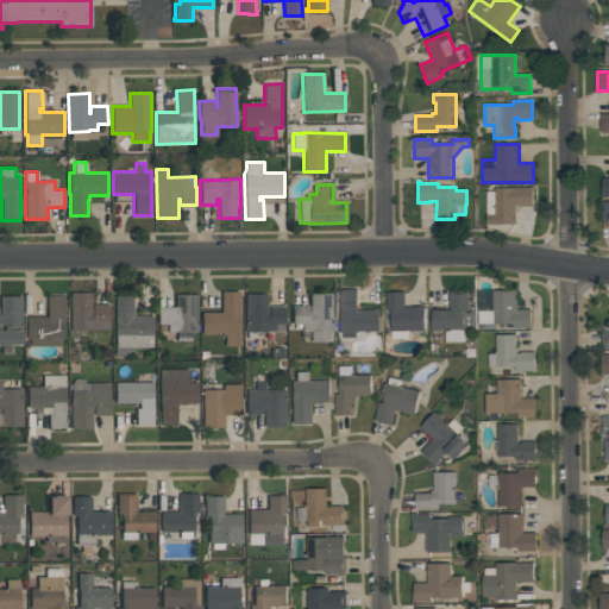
[(487,192),(495,192),(495,188),(532,188),(532,207),(519,207),(519,206),(515,206),(515,214),(515,225),(487,225),(487,192)]
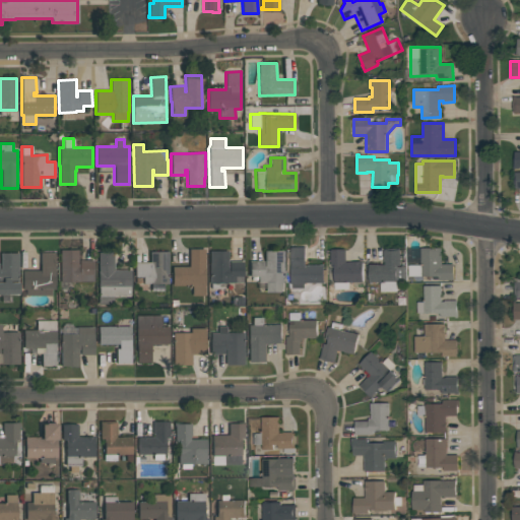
[(290,284),(290,248),(305,248),(305,266),(308,266),(308,265),(323,265),(323,283),(320,283),(304,283),(304,288),(293,288),(293,284),(290,284)]
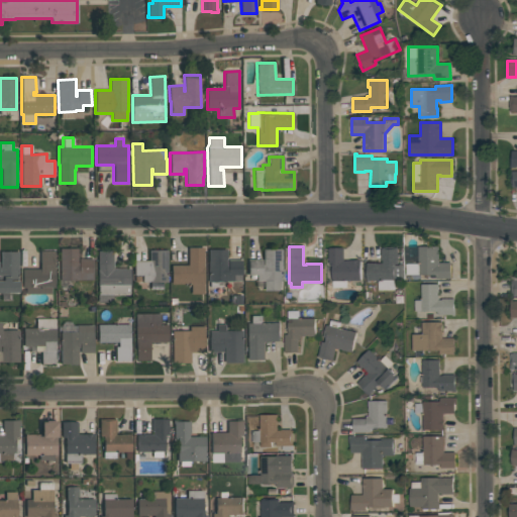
[(450,278),(431,279),(431,275),(406,276),(406,265),(405,265),(404,247),(438,246),(438,264),(450,264),(450,278)]
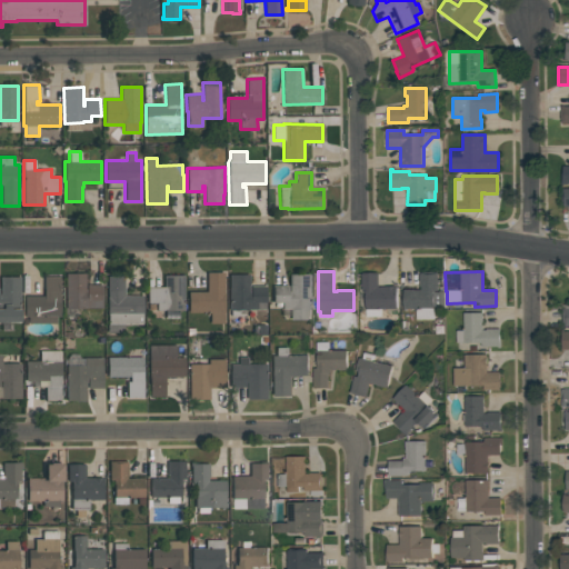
[(103,308),(85,308),(85,309),(66,309),(66,272),(86,272),(86,297),(87,297),(87,285),(103,285),(103,308)]
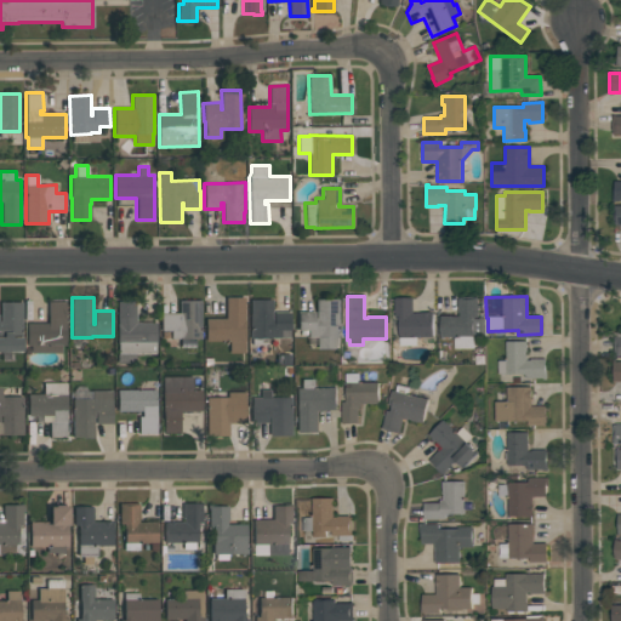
[(244,297),(245,353),(229,353),(229,341),(205,341),(205,318),(226,318),(226,297),(244,297)]
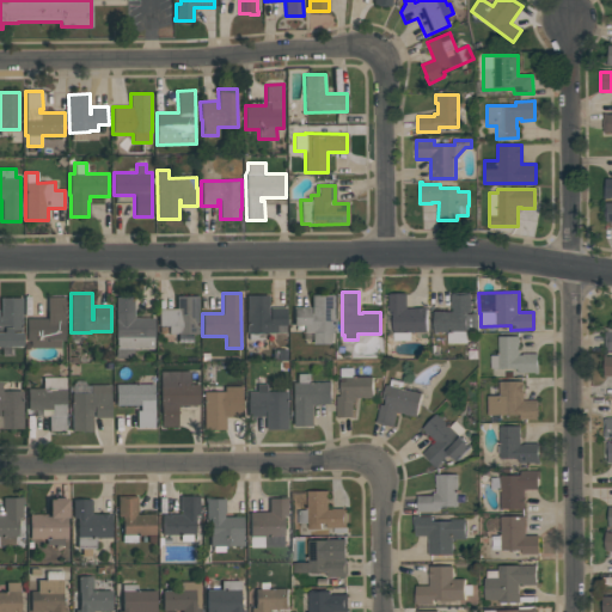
[(433,311),(445,311),(445,312),(452,312),(452,308),(451,308),(451,297),(452,297),(452,293),(470,293),(470,313),(477,313),(477,331),(466,331),(466,343),(447,344),(447,332),(444,332),(444,335),(433,335),(433,311)]
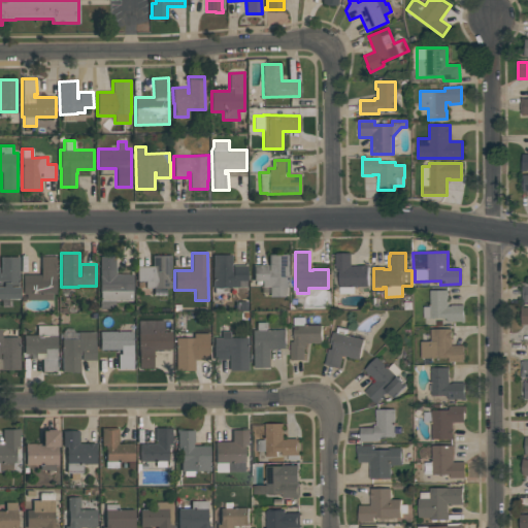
[(288,254),(288,296),(269,297),(269,287),(262,287),(261,281),(253,281),(253,265),(267,265),(267,270),(269,270),(268,254),(288,254)]
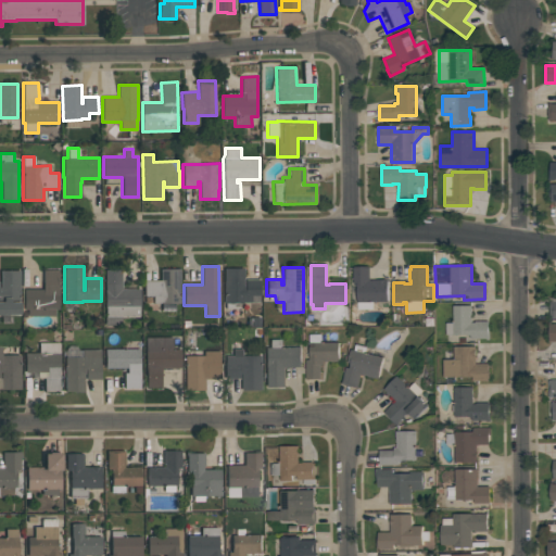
[(388,302),(373,302),(373,310),(357,310),(357,283),(353,283),(353,269),(352,269),(352,268),(353,268),(353,267),(368,267),(368,268),(369,268),(369,280),(388,280),(388,302)]
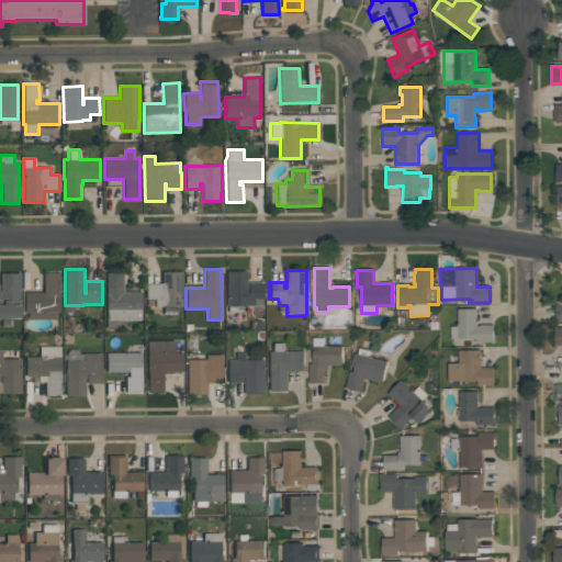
[(182,271),(181,306),(164,306),(154,306),(154,300),(145,300),(145,283),(161,283),(161,271),(182,271)]
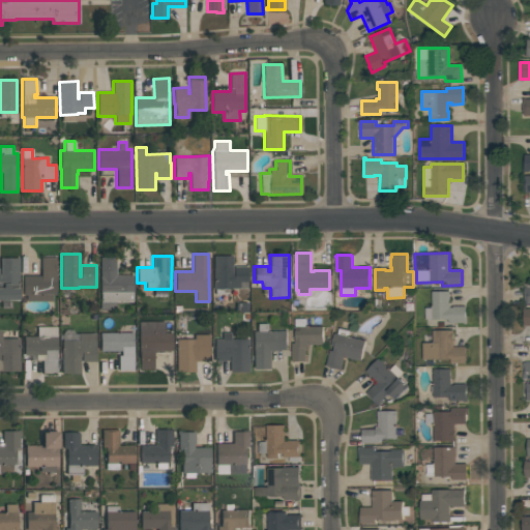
[(213,256),(232,256),(232,271),(234,271),(234,266),(247,266),(247,282),(246,282),(246,288),(228,289),(228,293),(215,293),(215,289),(214,289),(213,256)]
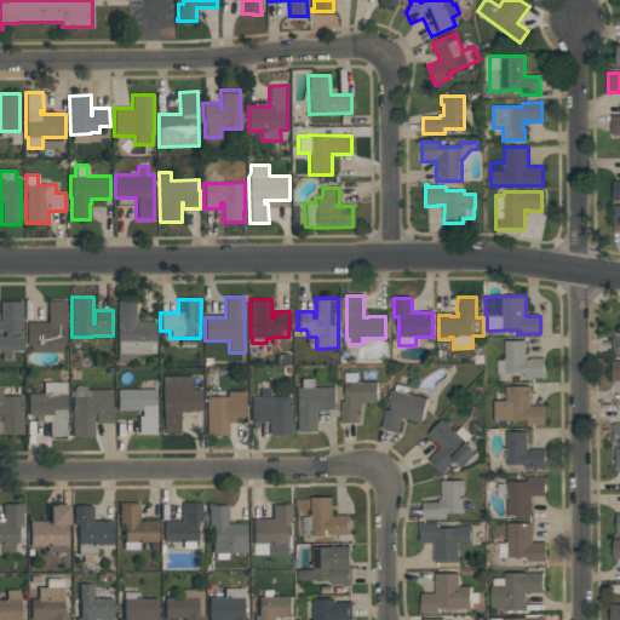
[(65,300),(65,345),(62,345),(62,344),(61,344),(61,352),(30,352),(30,345),(27,345),(27,322),(47,322),(47,300),(65,300)]
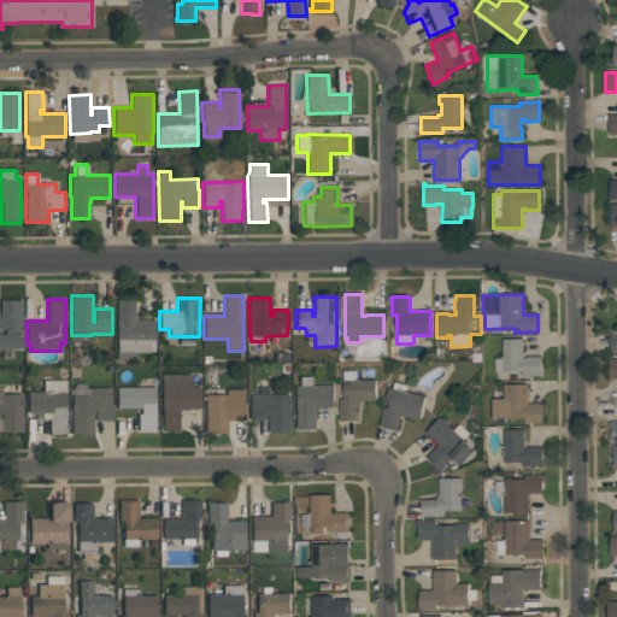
[(117,360),(117,351),(118,351),(118,341),(117,341),(116,299),(135,299),(135,321),(156,321),(156,352),(134,352),(134,360),(117,360)]
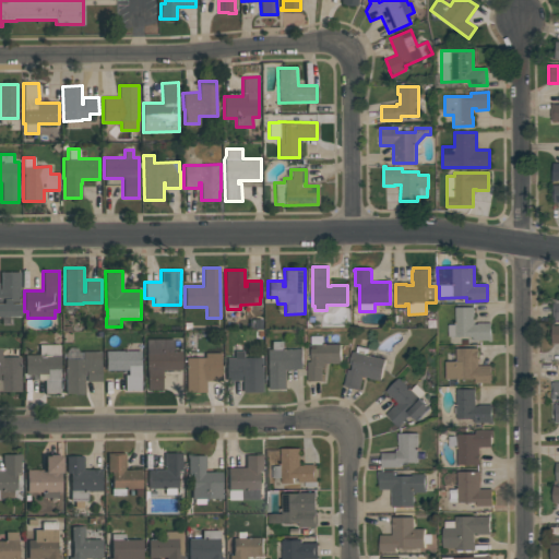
[(0,272),(21,272),(21,317),(0,317),(0,272)]
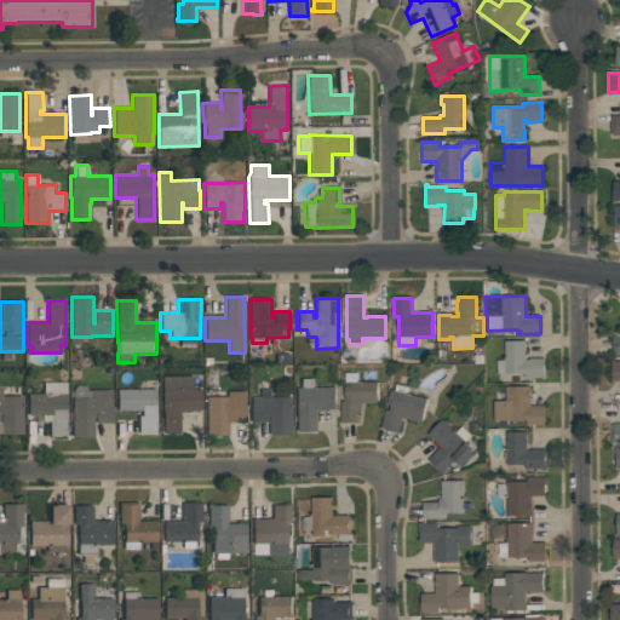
[(497,361),(505,361),(505,340),(526,340),(527,360),(529,360),(529,359),(544,359),(544,369),(545,369),(545,379),(541,379),(541,378),(524,378),(524,374),(521,374),(521,373),(498,374),(497,361)]
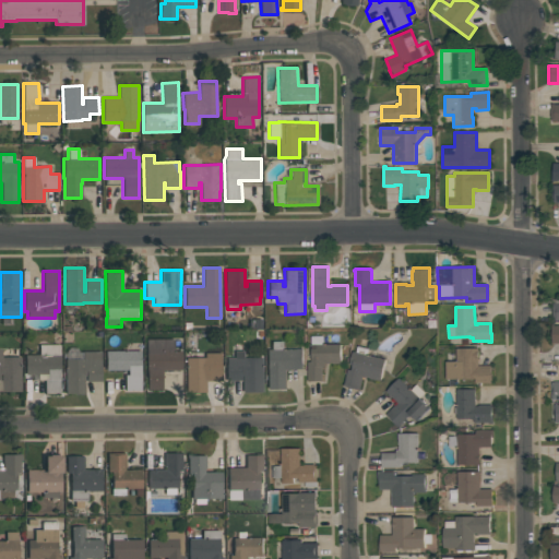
[(340,345),(340,363),(323,364),(323,367),(321,367),(321,381),(307,381),(307,361),(310,361),(310,359),(311,359),(311,336),(323,336),(323,345),(340,345)]
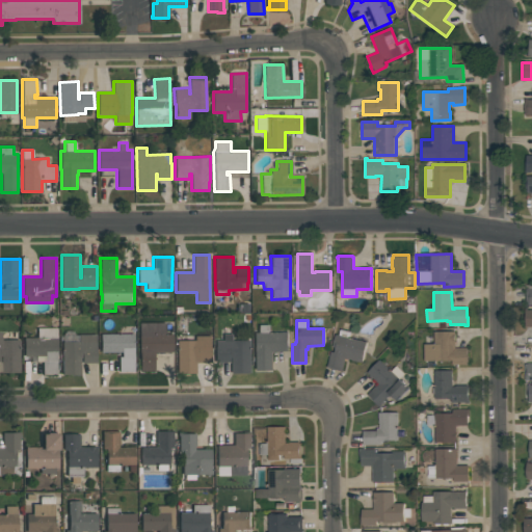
[(173,334),(174,352),(154,352),(154,370),(140,370),(140,351),(139,351),(139,322),(166,322),(166,331),(164,331),(164,334),(173,334)]
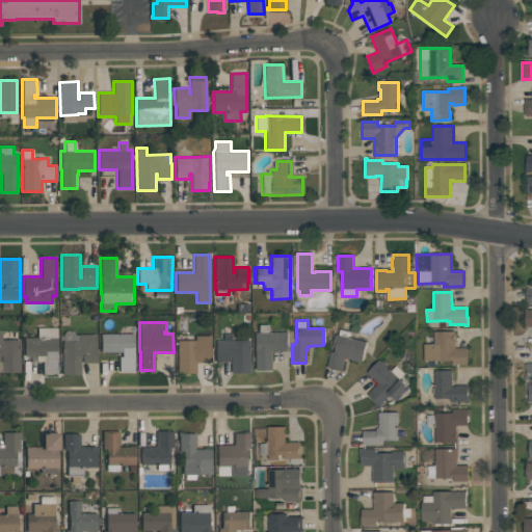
[(268,324),(268,333),(288,333),(288,352),(271,352),(271,370),(254,370),(254,333),(258,331),(258,324),(268,324)]
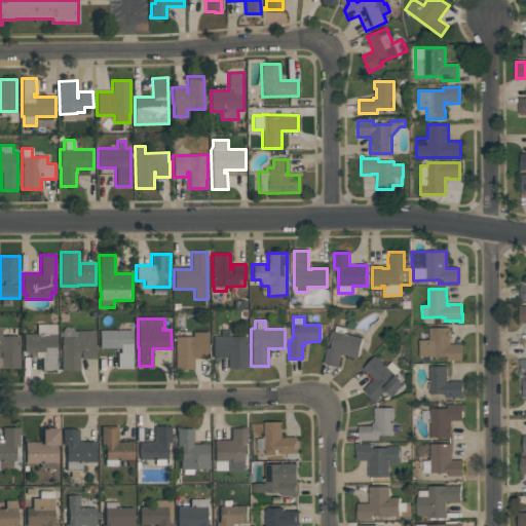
[(24,352),(24,333),(36,333),(36,324),(57,324),(57,370),(42,370),(42,358),(32,358),(32,351),(24,352)]
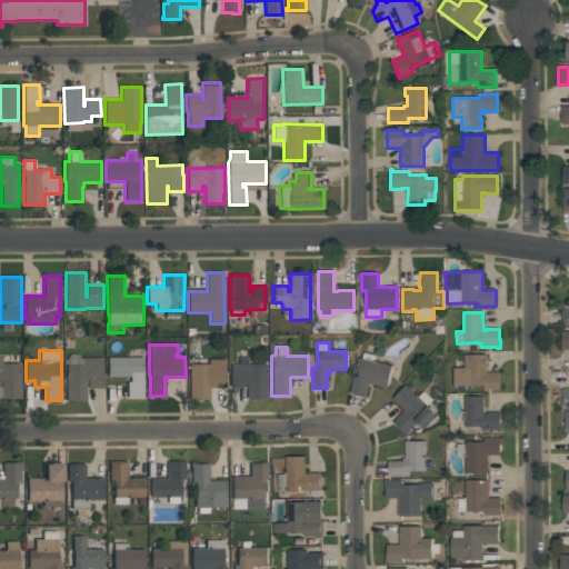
[(0,355),(1,355),(1,363),(21,363),(21,399),(2,399),(1,381),(0,381),(0,355)]
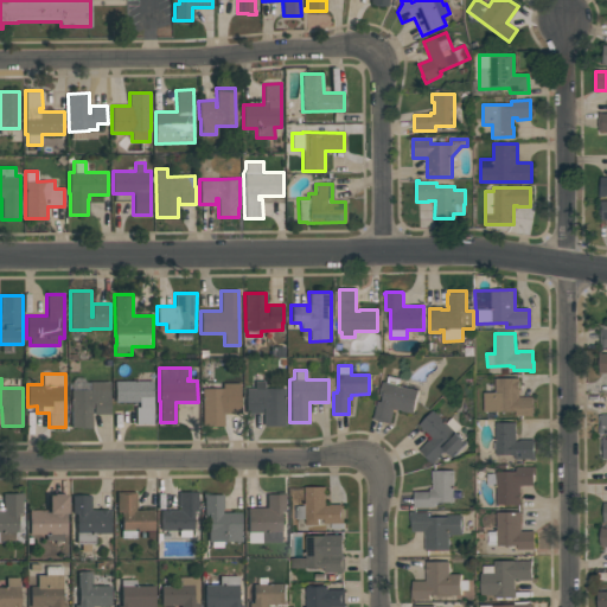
[(532,416),(516,416),(516,413),(484,413),(484,393),(496,393),(496,379),(518,378),(519,397),(532,397),(532,407),(535,407),(535,413),(532,413),(532,416)]
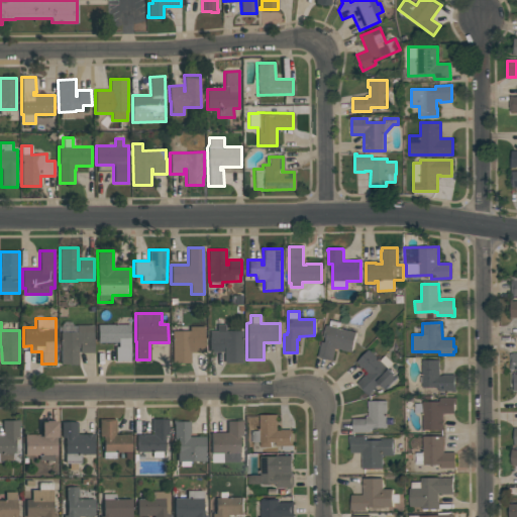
[(116,360),(115,346),(118,346),(118,342),(98,342),(98,324),(130,324),(131,349),(130,349),(130,360),(116,360)]
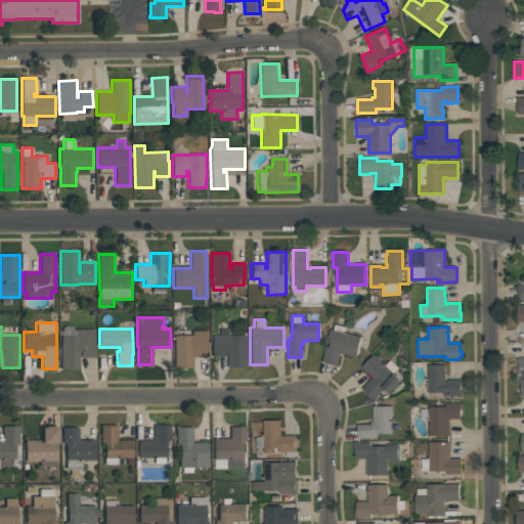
[(246,366),(228,366),(227,351),(225,351),(225,356),(212,356),(212,335),(219,335),(219,329),(228,329),(228,335),(246,335),(246,366)]
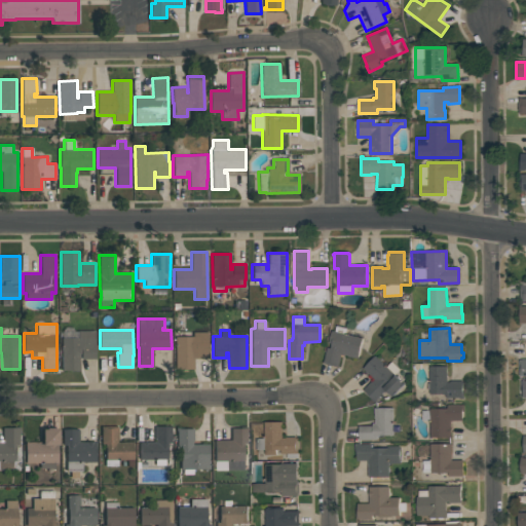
[(62,370),(62,338),(78,337),(78,331),(95,331),(96,359),(81,359),(81,353),(79,353),(79,370),(62,370)]
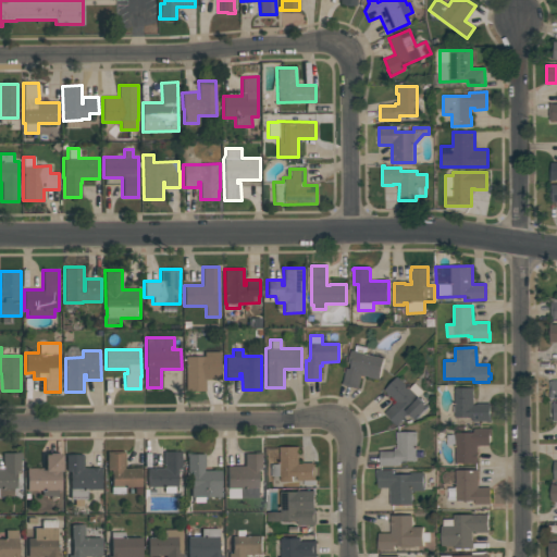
[(379,381),(369,378),(369,376),(361,375),(358,390),(342,385),(346,368),(350,369),(350,364),(347,364),(350,350),(384,358),(379,381)]
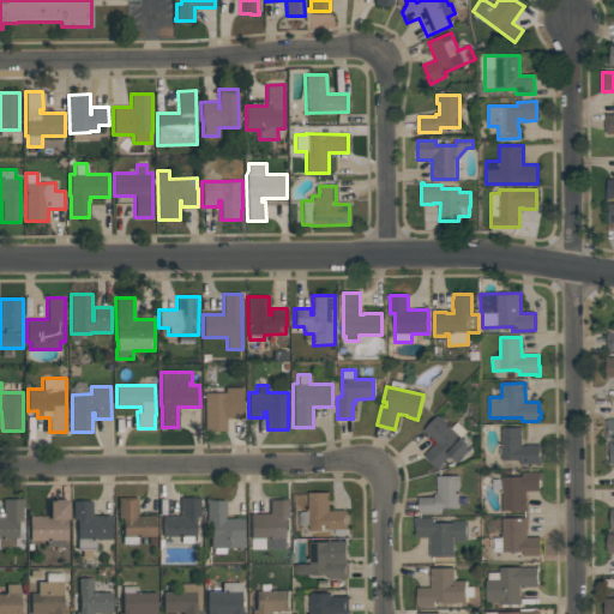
[(226,431),(204,431),(204,392),(226,392),(226,387),(242,387),(242,401),(244,401),(244,417),(226,417),(226,431)]
